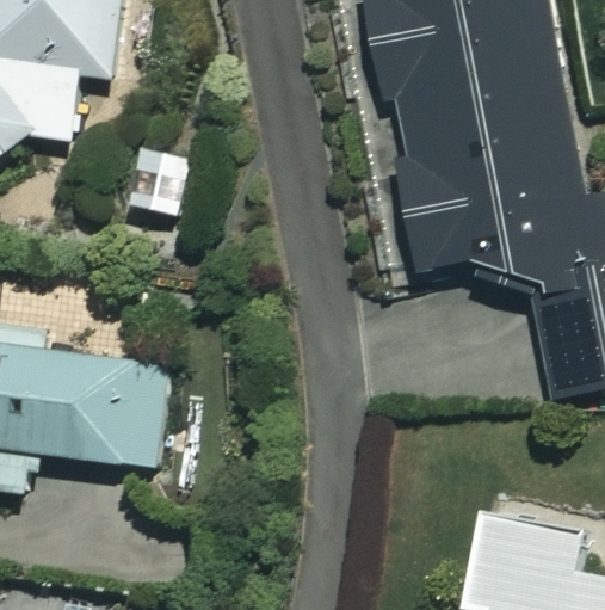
[(0,0),(0,155),(25,136),(72,141),(80,74),(113,79),(123,0),(0,0)]
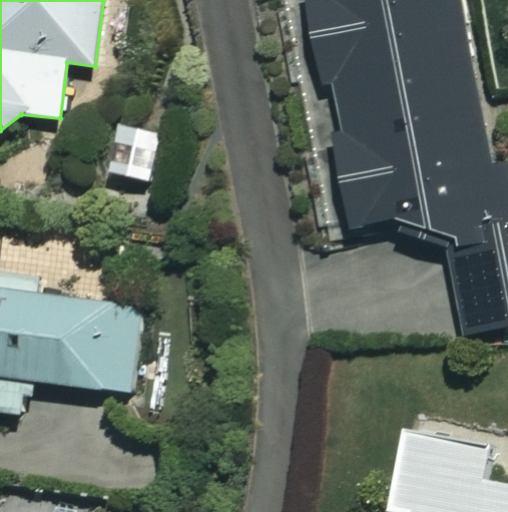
[(507,163),(488,167),(458,0),(304,0),(345,227),(392,218),(397,243),(440,235),(458,336),(507,327),(507,163)]
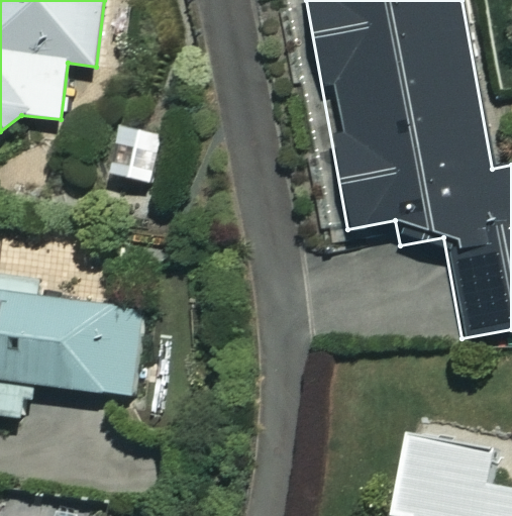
[(156,130),(112,127),(109,179),(152,182),(156,130)]
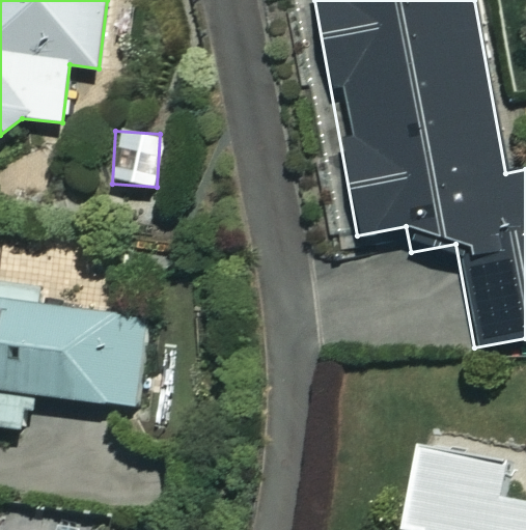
[(0,425),(22,427),(25,393),(135,406),(145,312),(0,297),(0,425)]
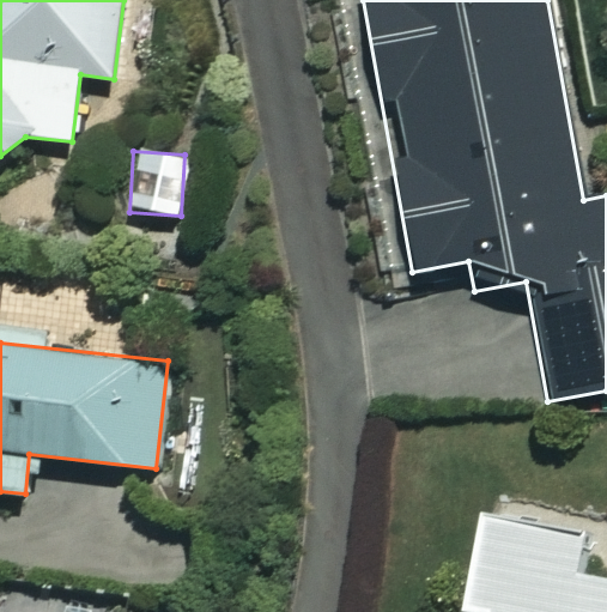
[(582,533),(479,515),(461,611),(606,611),(606,580),(575,575),(582,533)]
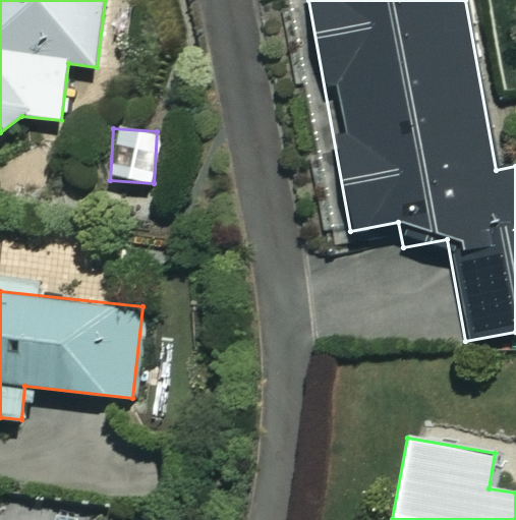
All buildings are outlined.
